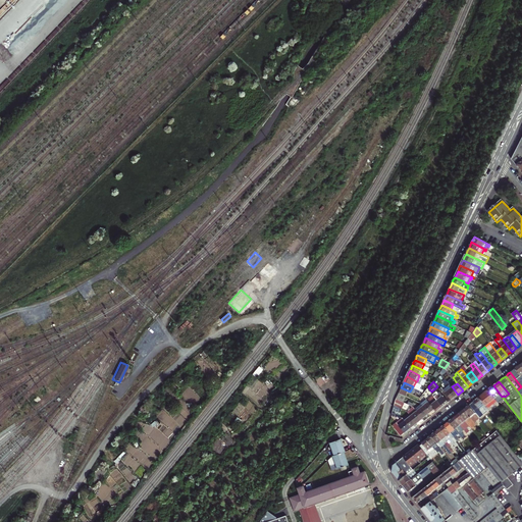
[(491,387),(488,389),(496,398),(499,403),(504,399),(502,397),(493,385),(491,387)]
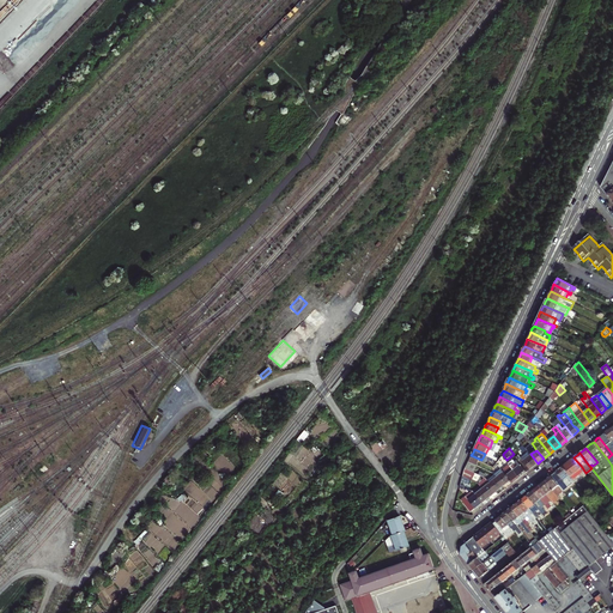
[(532,468),(538,463),(530,454),(523,460),(521,457),(517,460),(527,472),(532,468)]
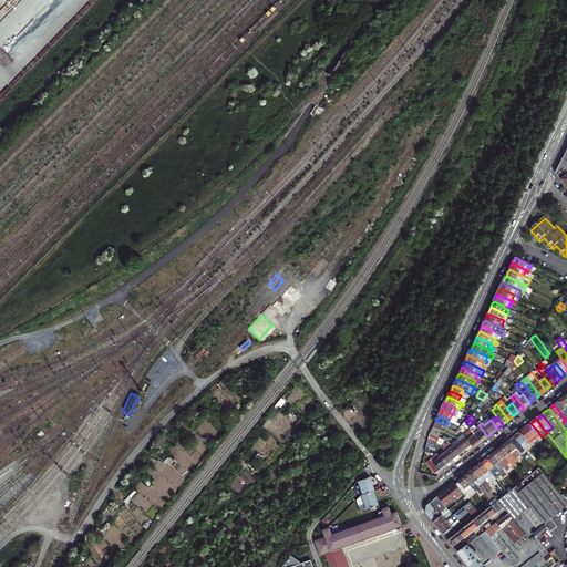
[(477,423),(471,429),(482,441),(484,439),(487,436),(478,425),(477,423)]
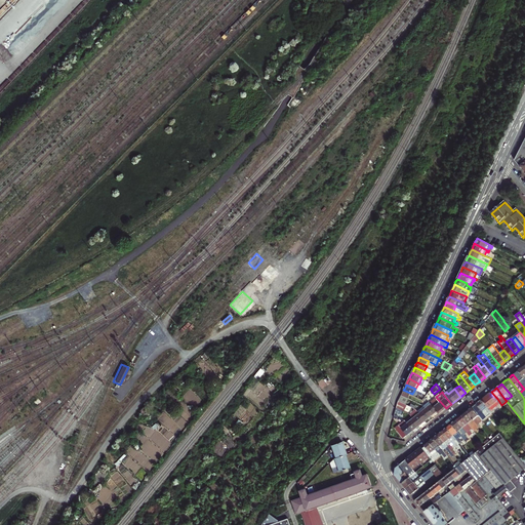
[(483,399),(489,407),(498,400),(491,392),(487,395),(483,399)]
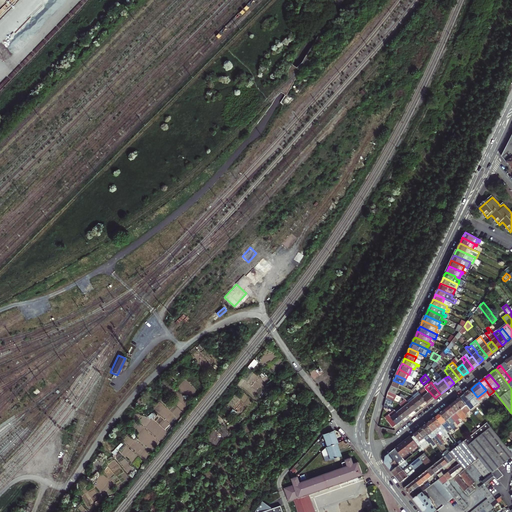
[(391,385),(389,390),(395,393),(398,388),(397,388),(391,385)]
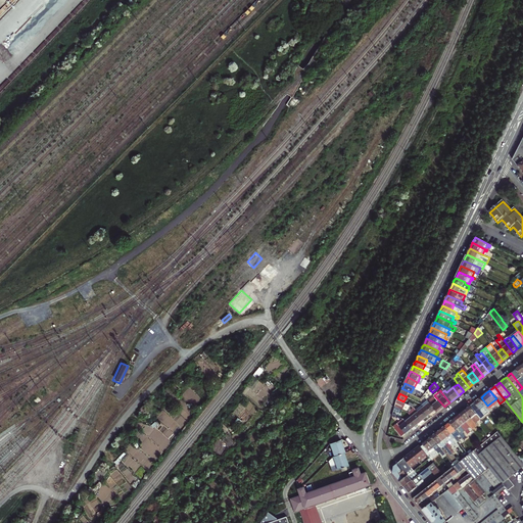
[(436,410),(438,412),(441,410),(444,407),(434,395),(434,394),(433,395),(433,396),(429,400),(430,401),(436,410)]
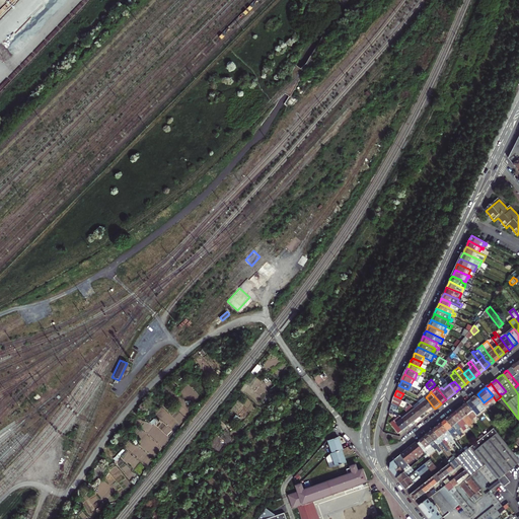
[(466,402),(473,411),(477,416),(488,408),(484,402),(477,394),(472,398),(466,402)]
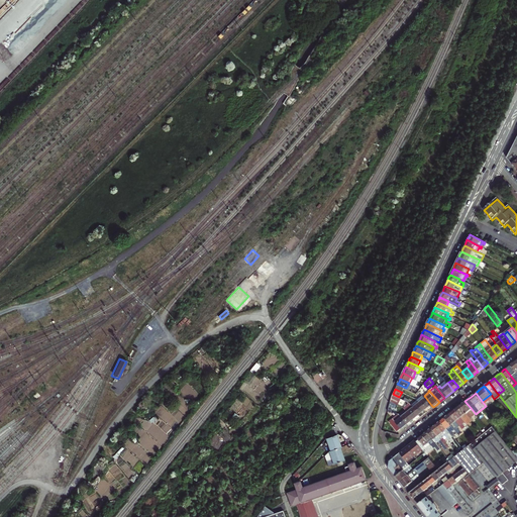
[(391,398),(390,401),(397,404),(398,405),(401,399),(399,397),(393,394),(391,398)]
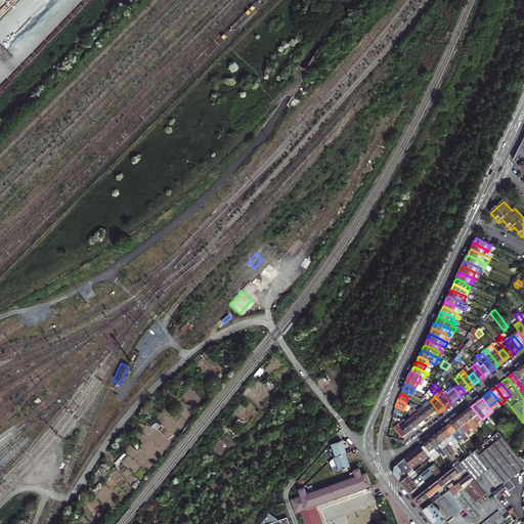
[(423,404),(425,407),(431,416),(434,412),(437,410),(431,402),(430,401),(429,400),(423,404)]
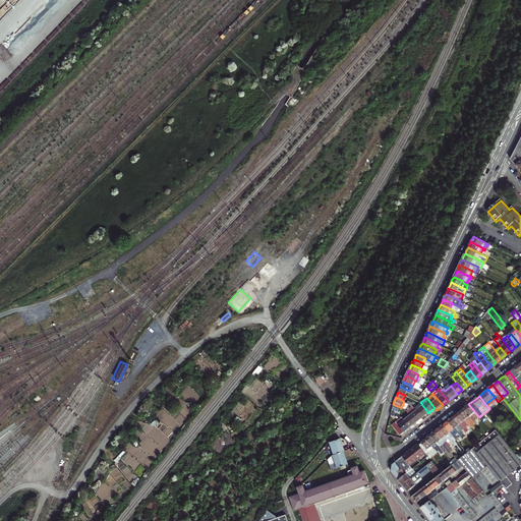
[(395,409),(399,410),(400,407),(393,404),(391,413),(394,414),(400,416),(401,413),(395,411),(395,409)]
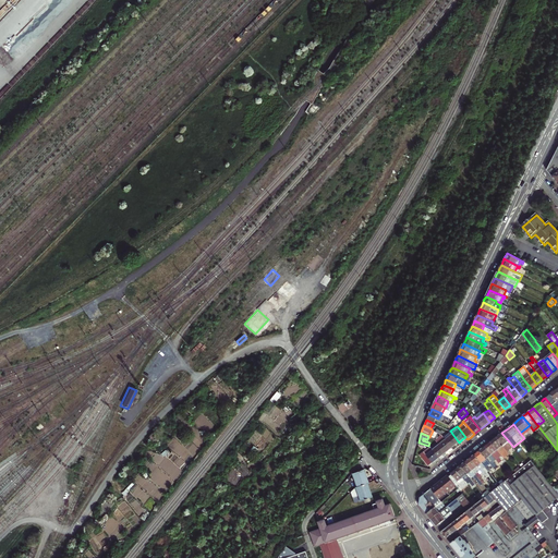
[(499,441),(502,446),(504,445),(509,441),(501,433),(499,435),(497,436),(500,440),(499,441)]
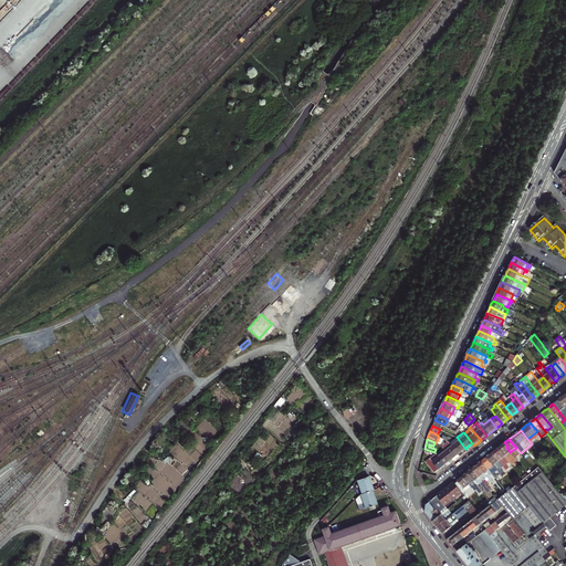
[(465,449),(459,440),(452,446),(459,453),(462,451),(465,449)]
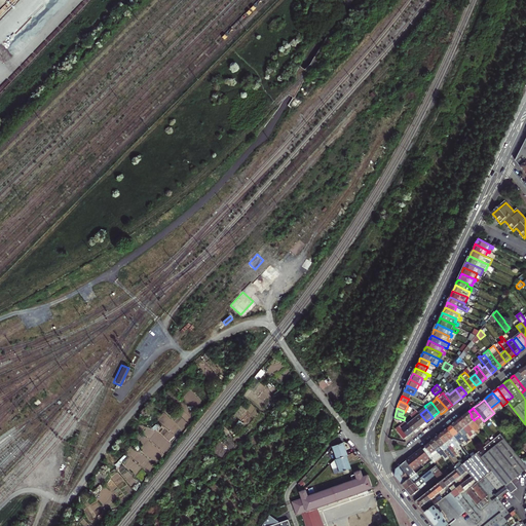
[(478,424),(477,422),(475,419),(474,420),(471,416),(472,415),(468,411),(466,413),(463,416),(470,424),(472,426),(476,423),(477,425),(479,428),(480,426),(478,424)]
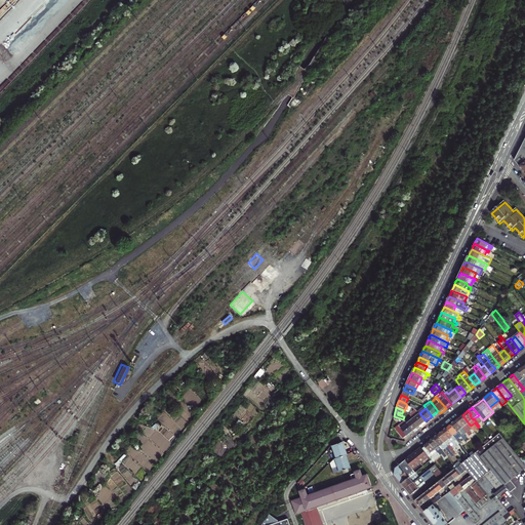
[(419,413),(413,417),(419,426),(422,422),(426,420),(419,413)]
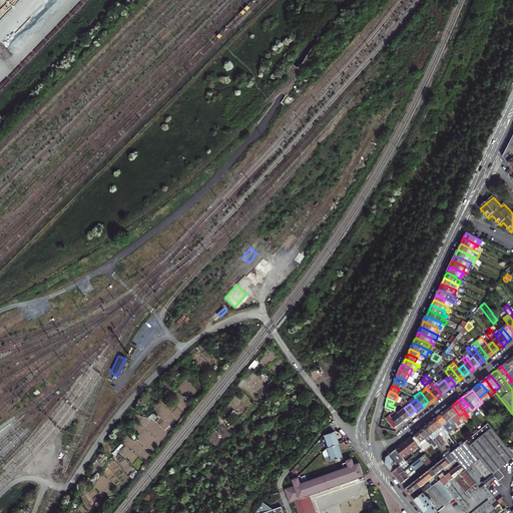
[(456,416),(458,414),(452,406),(449,407),(447,410),(453,418),(459,426),(462,423),(459,420),(458,421),(457,420),(458,418),(456,416)]
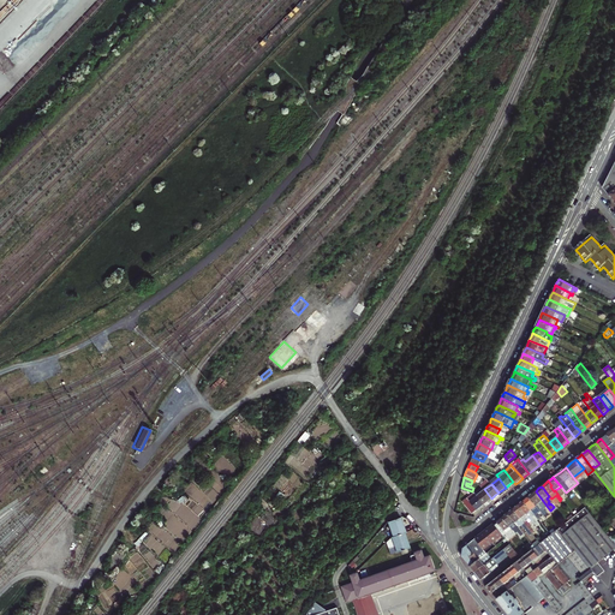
[(491,499),(484,489),(477,495),(484,503),(488,501),(491,499)]
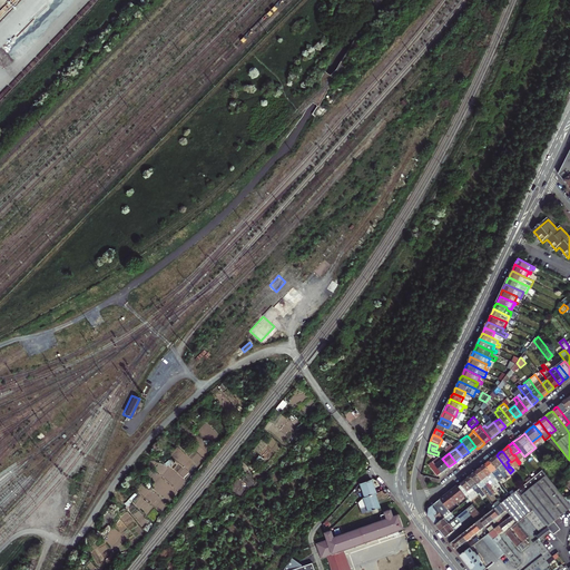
[(501,465),(503,464),(497,455),(494,457),(491,460),(500,471),(504,478),(508,474),(504,470),(503,471),(502,471),(503,469),(501,465)]
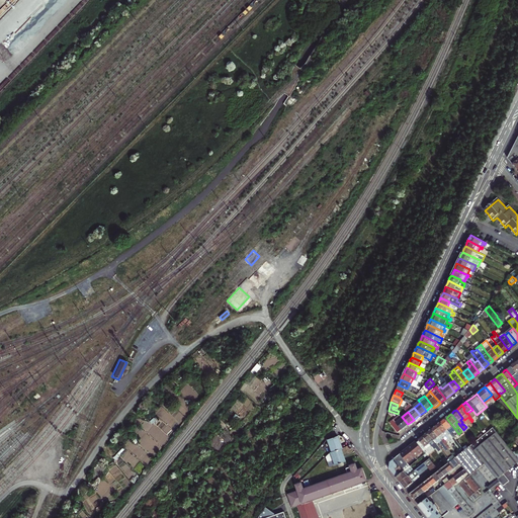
[(408,424),(402,417),(396,422),(401,429),(405,427),(408,424)]
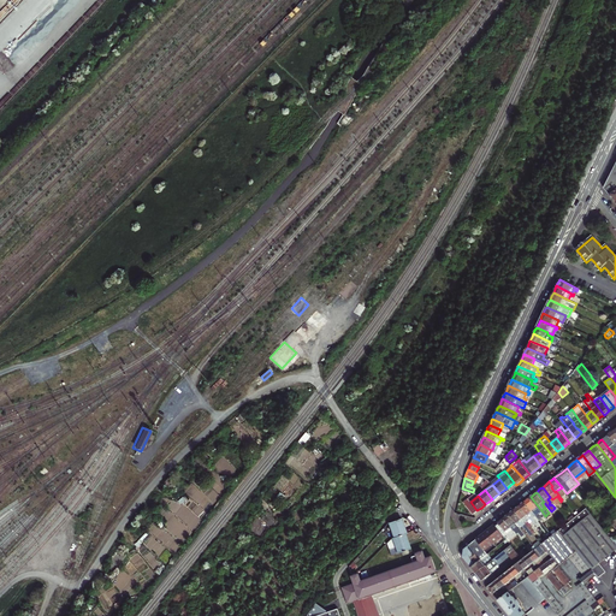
[(540,509),(531,497),(528,498),(525,501),(532,510),(535,514),(540,520),(543,517),(538,511),(540,509)]
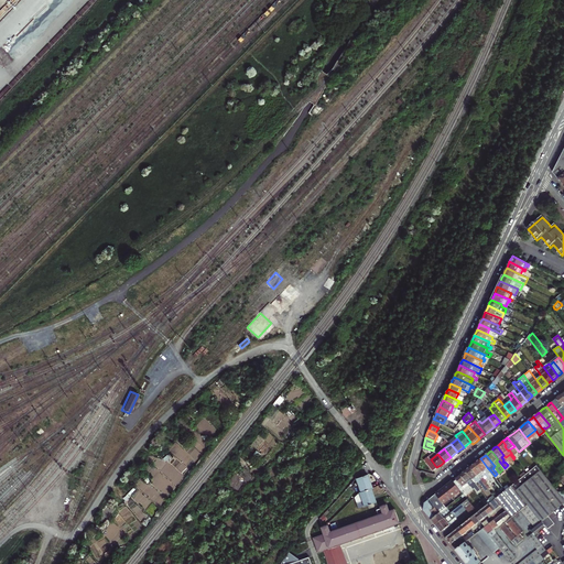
[(483,470),(487,467),(480,458),(478,461),(476,463),(483,470)]
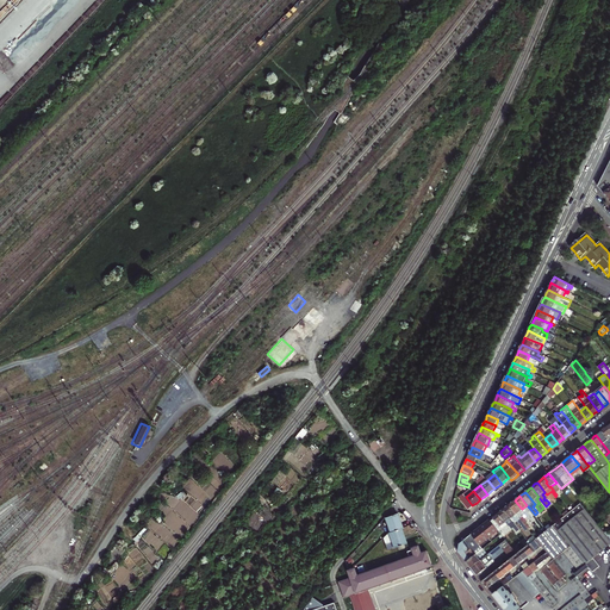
[(522,509),(515,500),(512,502),(509,504),(517,514),(520,517),(521,518),(526,514),(522,509)]
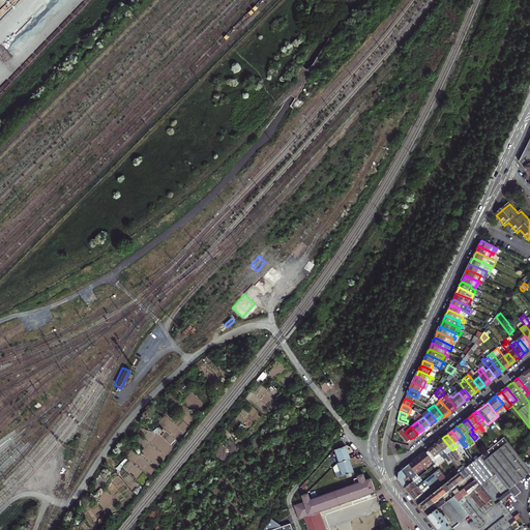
[(529,467),(525,462),(512,446),(505,437),(501,440),(496,444),(491,448),(487,451),(486,452),(480,455),(508,491),(503,495),(499,498),(501,500),(512,492),(516,496),(523,490),(518,483),(529,473),(529,467)]
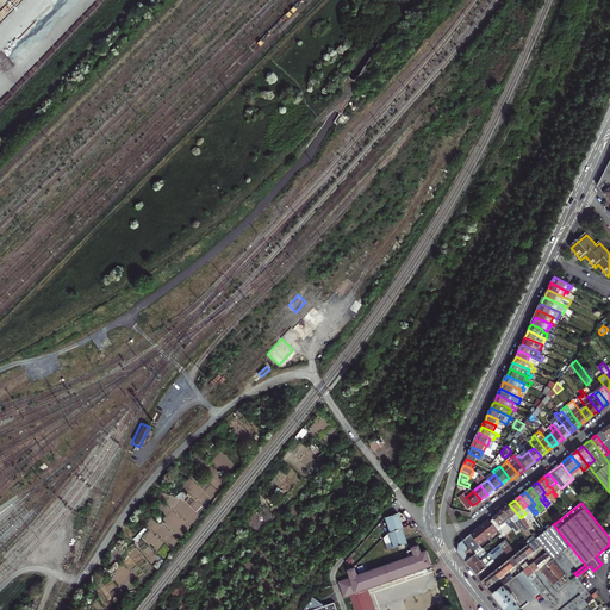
[(517,514),(509,504),(506,506),(504,509),(511,517),(517,514)]
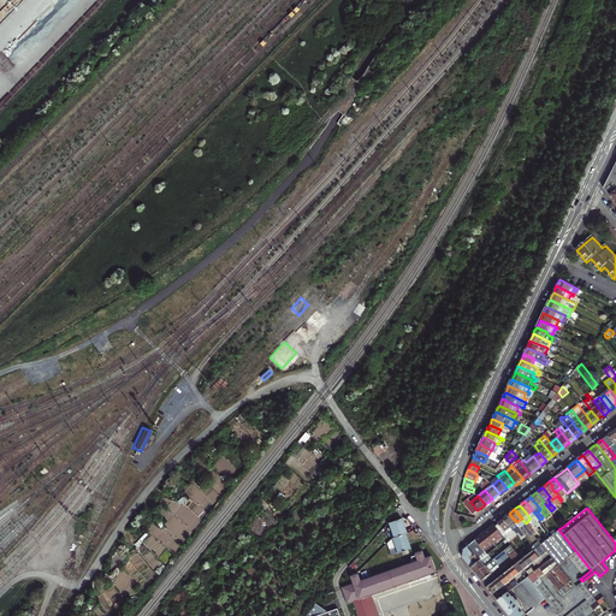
[(516,522),(509,514),(507,516),(504,517),(514,531),(517,528),(519,529),(521,528),(516,522)]
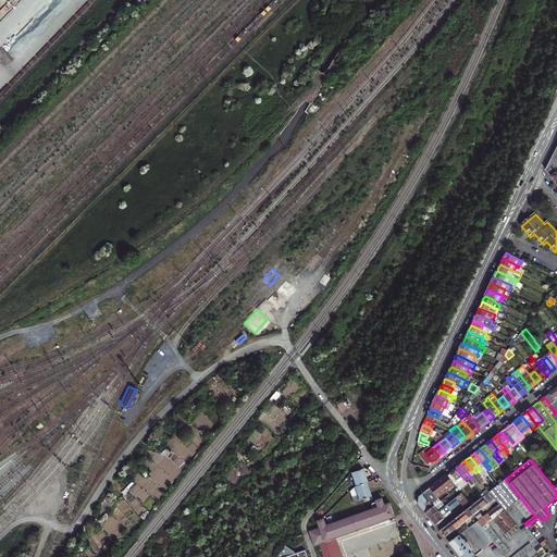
[(366,475),(362,467),(353,470),(356,479),(354,480),(356,485),(366,482),(363,477),(366,475)]
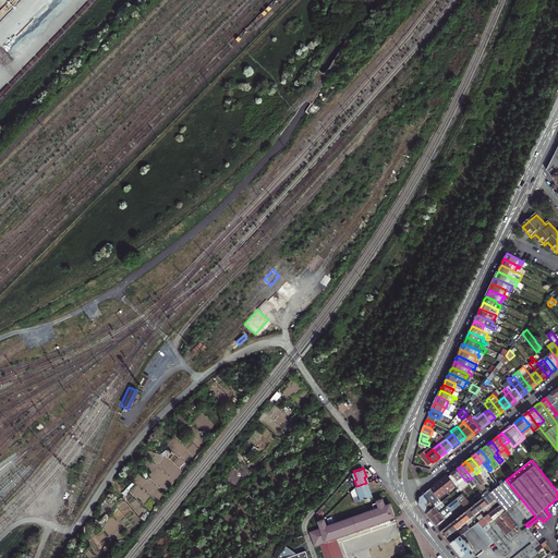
[(457,469),(453,472),(449,475),(456,484),(459,482),(461,484),(464,482),(465,483),(466,482),(465,481),(457,469)]
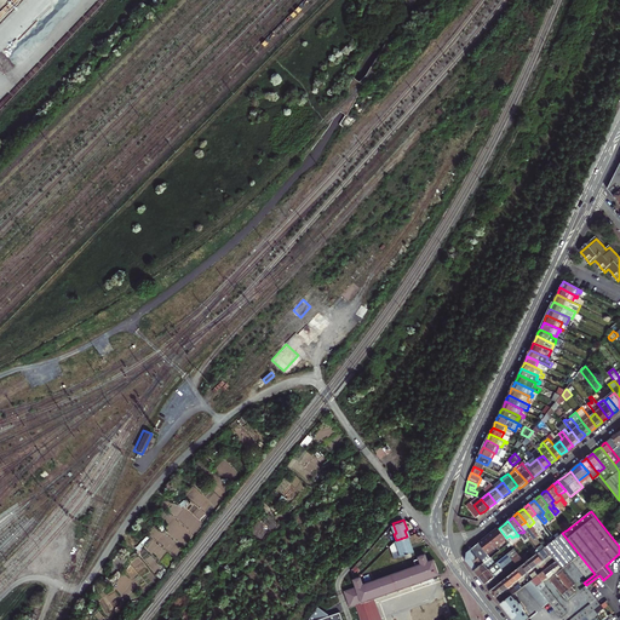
[(532,529),(538,538),(541,534),(534,527),(532,529)]
